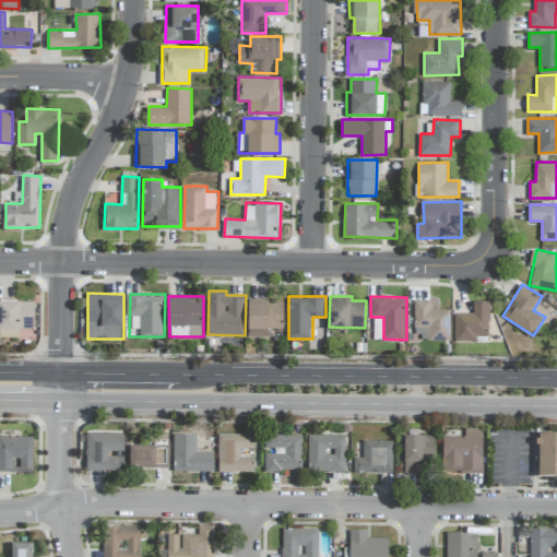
[(284,327),(285,298),(249,298),(249,335),(269,335),(269,327),(284,327)]
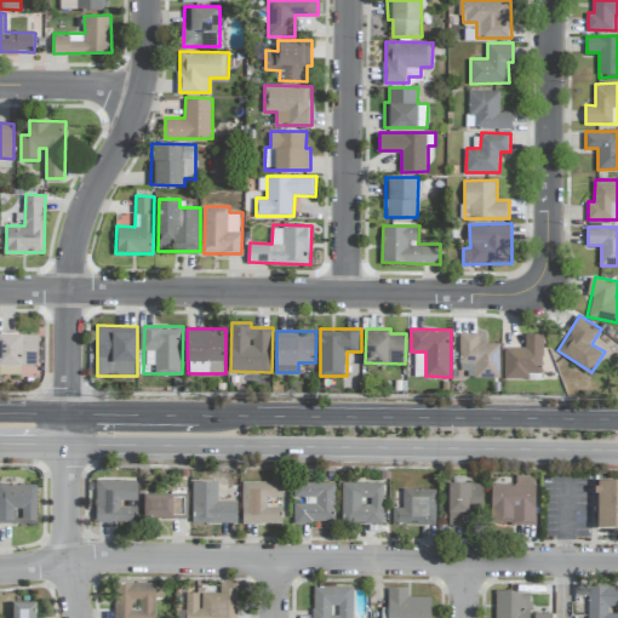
[(39,364),(40,333),(0,332),(0,372),(22,373),(22,364),(39,364)]
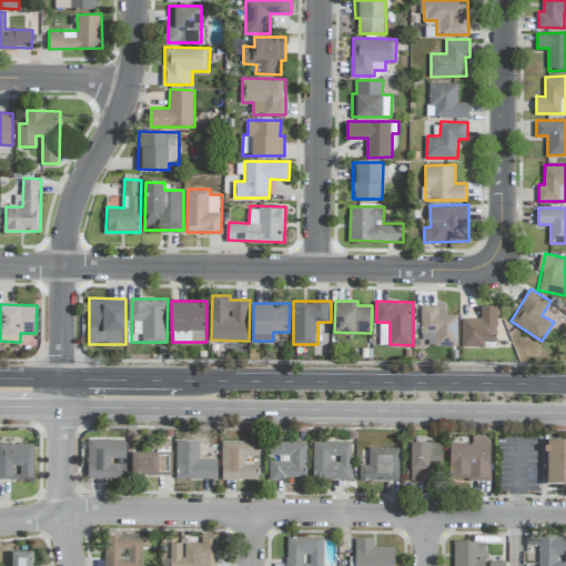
[(458,313),(440,314),(438,304),(423,304),(424,345),(460,344),(458,313)]
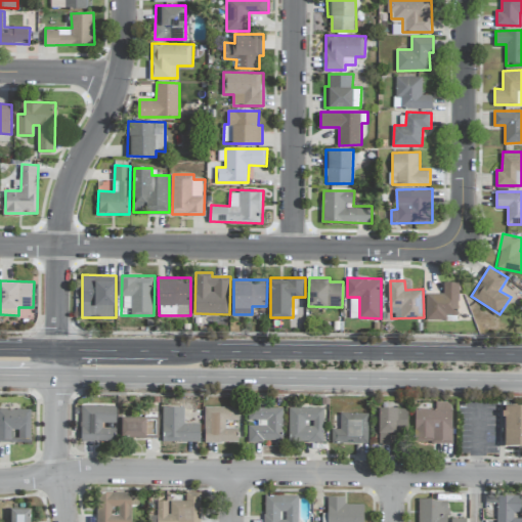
[(460,281),(445,281),(445,293),(427,293),(427,319),(447,319),(447,313),(460,313),(460,281)]
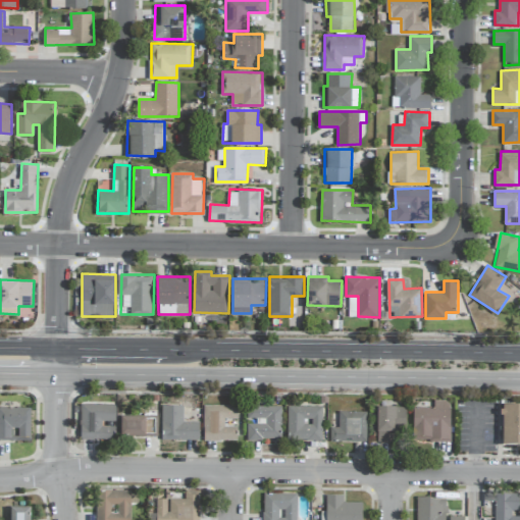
[(82,400),(81,435),(116,436),(117,401),(82,400)]
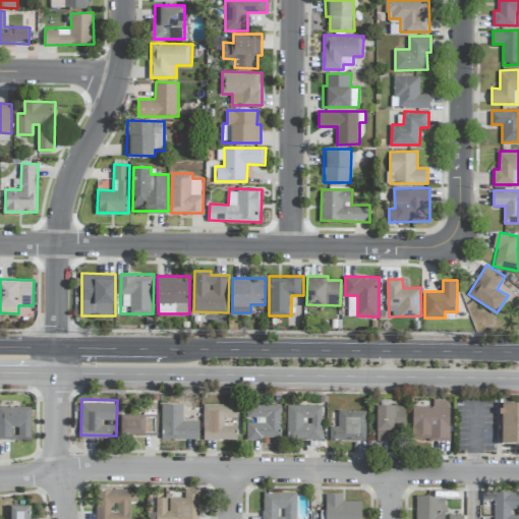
[(162,401),(162,436),(199,437),(199,419),(185,419),(185,402),(162,401)]
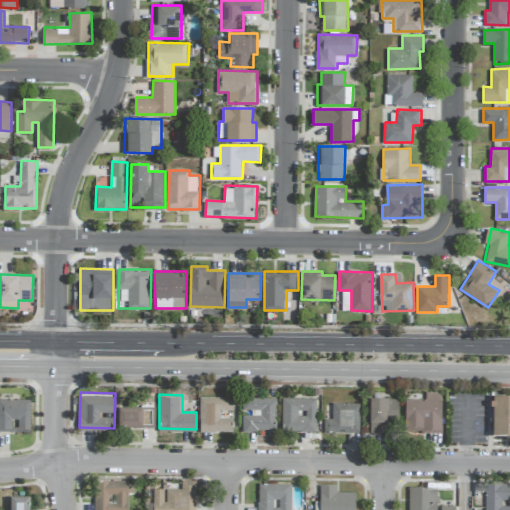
[(200,394),(199,428),(234,428),(234,394),(200,394)]
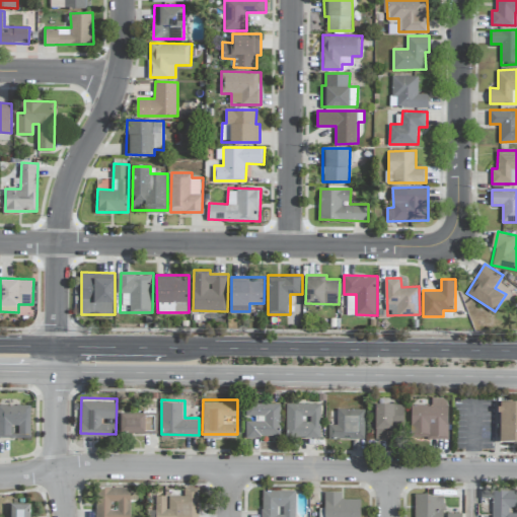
[(245,399),(245,433),(280,433),(279,399),(245,399)]
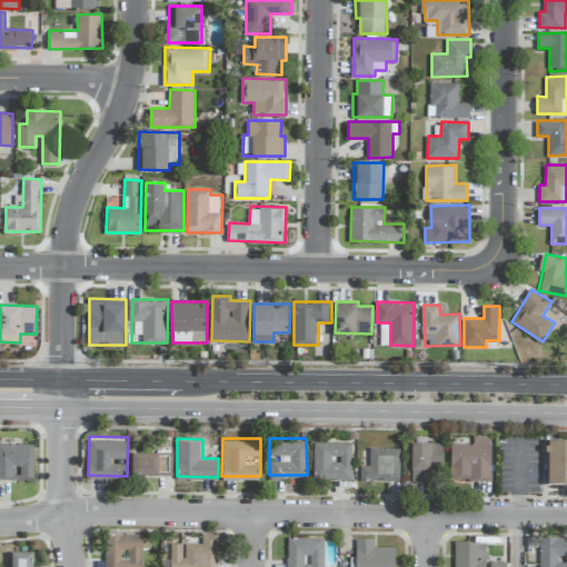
[(566,438),(549,438),(549,480),(566,480),(566,438)]
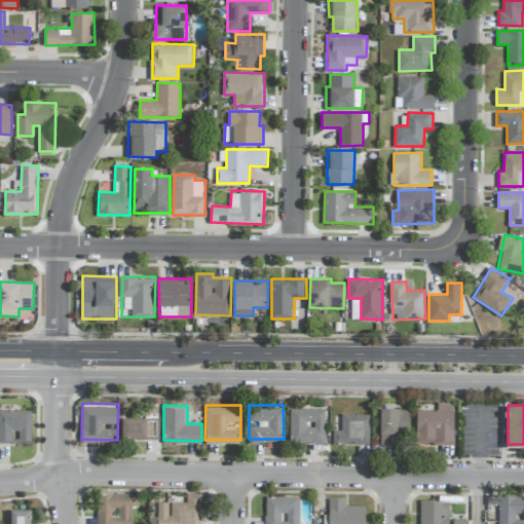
[(289,406),(288,440),(324,441),(325,407),(289,406)]
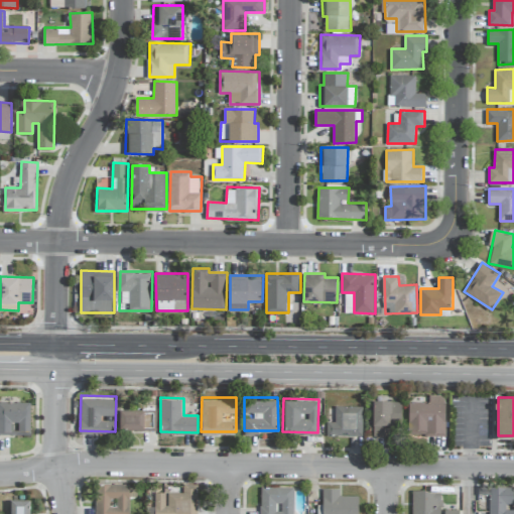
[(373,398),(373,432),(402,433),(402,398),(373,398)]
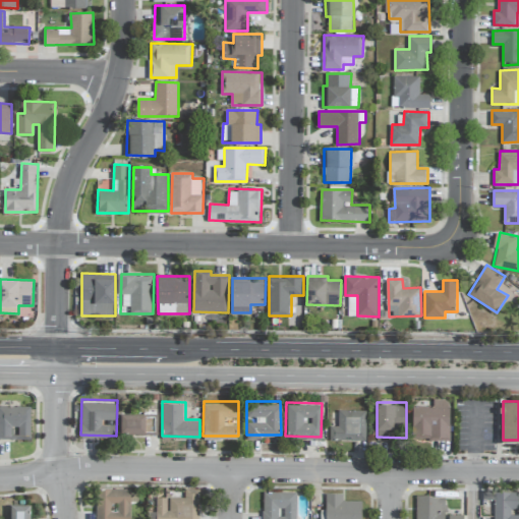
[(411,403),(410,438),(451,438),(451,403),(411,403)]
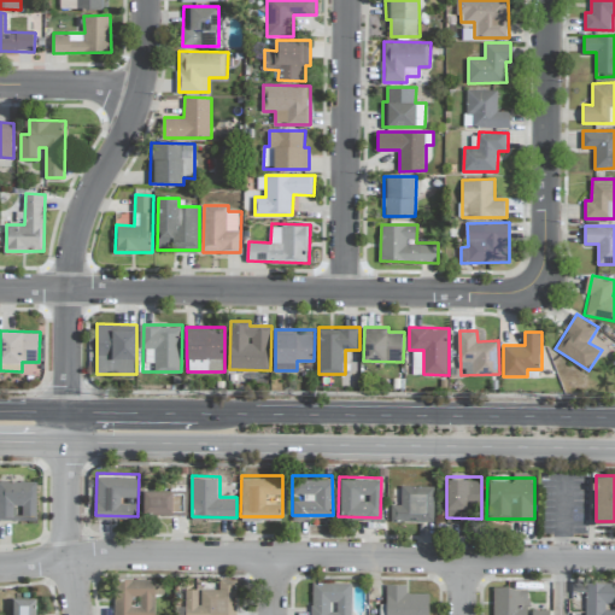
[(37,481),(0,480),(0,517),(37,519),(37,481)]
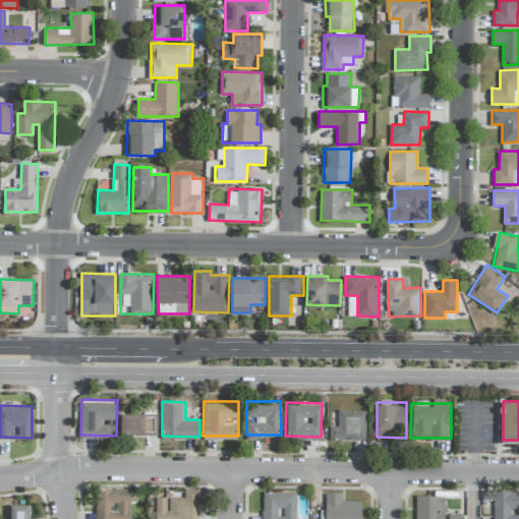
[(331,405),(331,439),(367,439),(367,405),(331,405)]
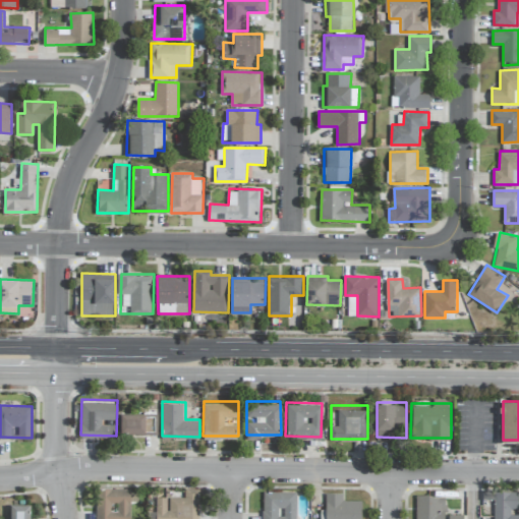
[(120,411),(120,428),(146,429),(146,412),(120,411)]
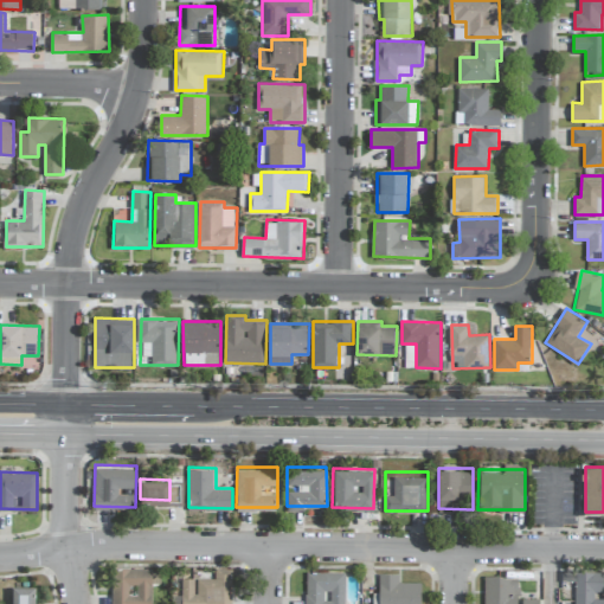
[(113,565),(111,603),(153,603),(153,565),(113,565)]
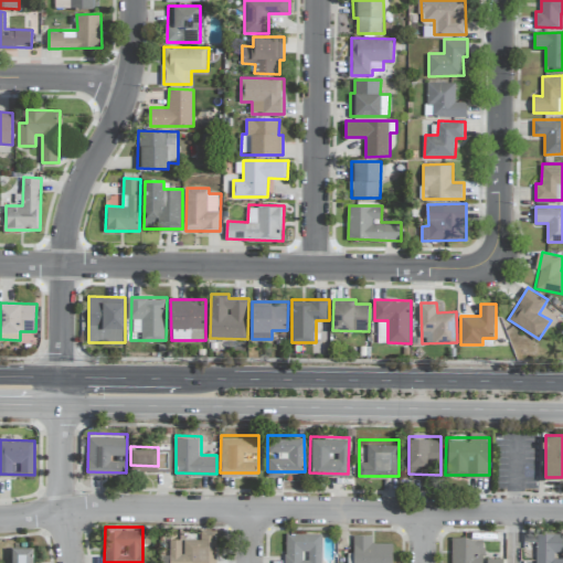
[(285,529),(284,562),(322,562),(324,530),(285,529)]
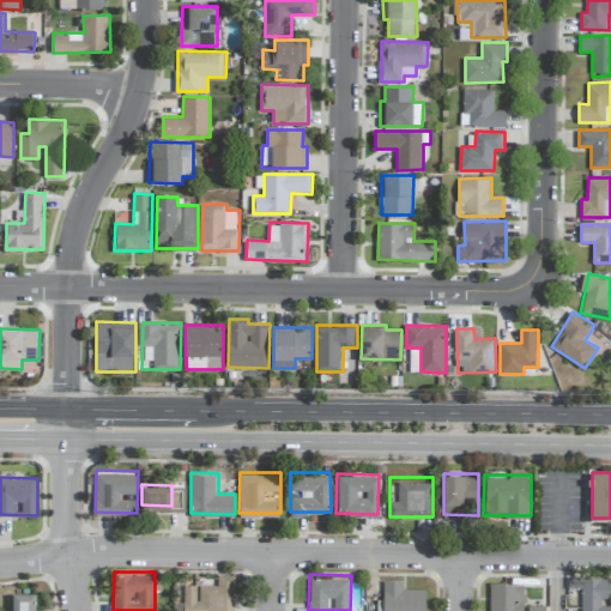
[(235,610),(237,575),(219,575),(219,585),(199,585),(186,585),(185,610),(235,610)]
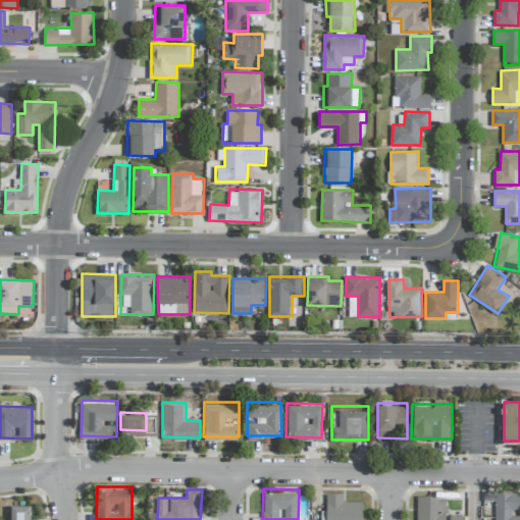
[(326,491),(326,519),(363,519),(363,498),(345,498),(345,491),(326,491)]
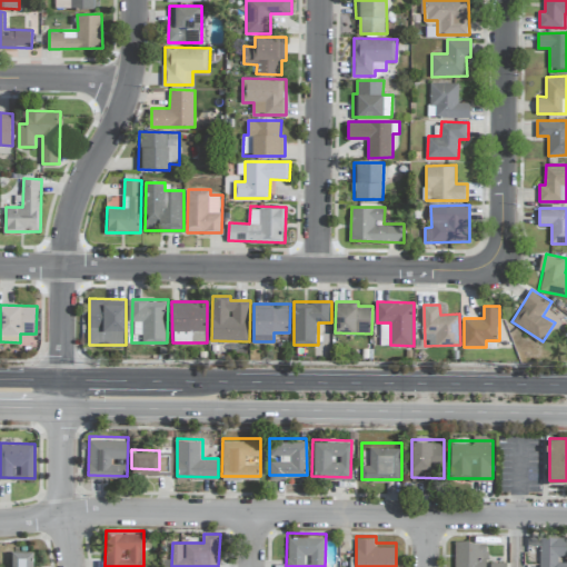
[(566,536),(541,537),(541,566),(566,566),(566,561),(559,561),(559,555),(566,555),(566,536)]
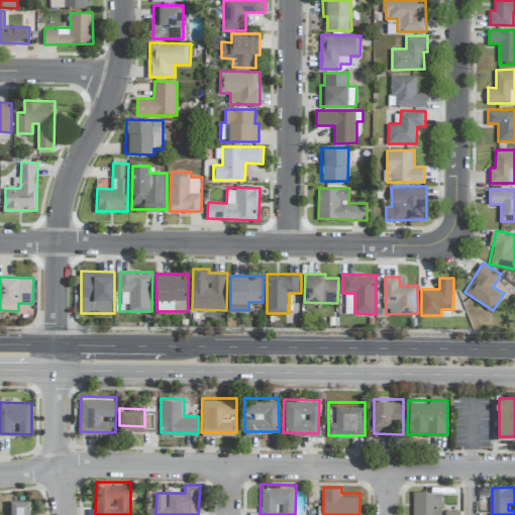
[(415,488),(413,514),(440,514),(442,489),(415,488)]
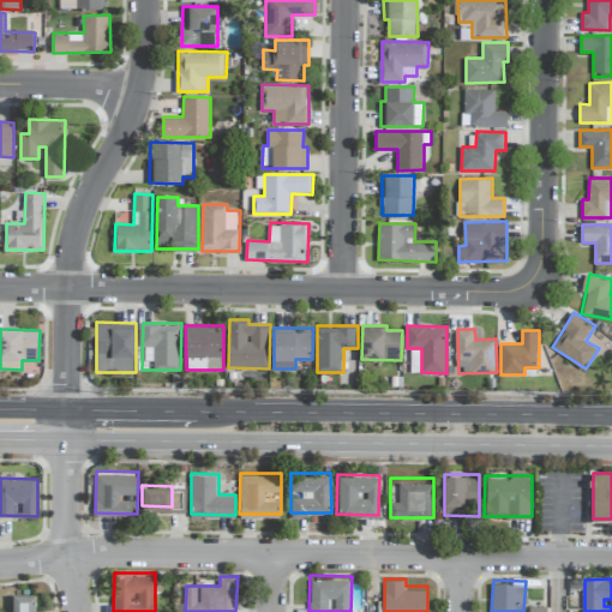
[(36,611),(36,597),(15,595),(13,611),(36,611)]
